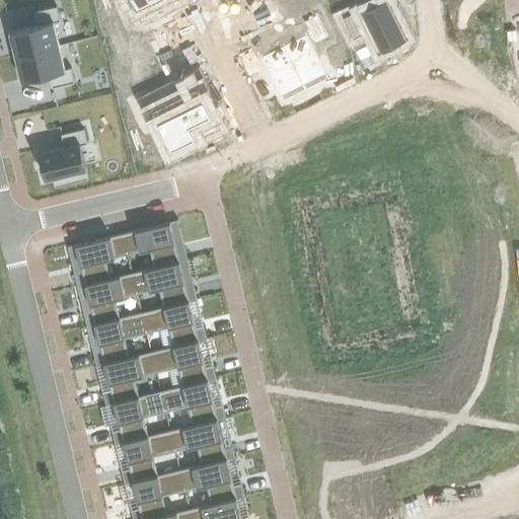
[(123,0),(119,2),(130,23),(141,17),(137,9),(154,0),(123,0)]
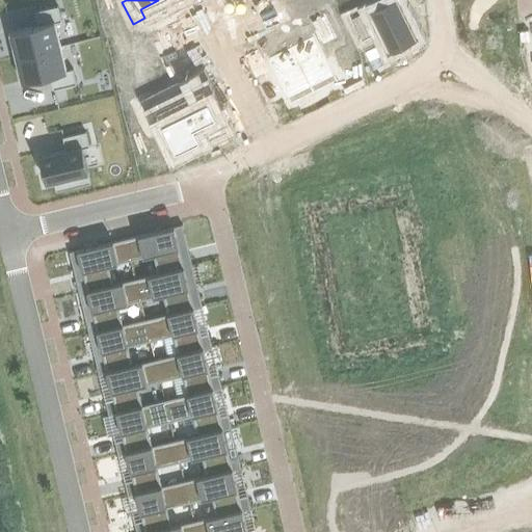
[(390,51),(417,37),(398,0),(387,0),(351,18),(363,41),(380,32),(390,51)]
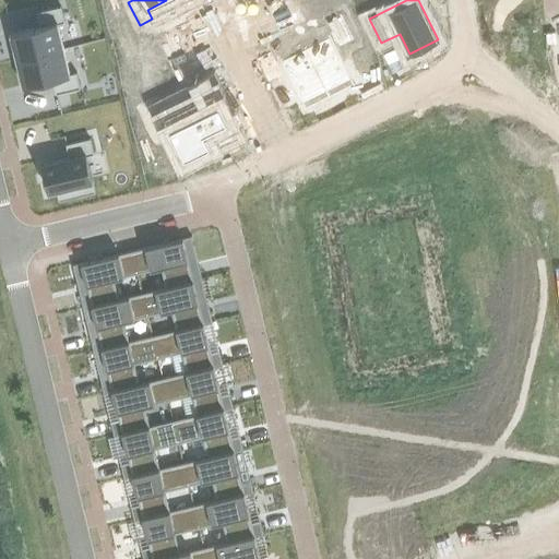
[(40,26),(11,34),(18,60),(63,49),(58,23),(64,22),(60,7),(37,12),(40,26)]
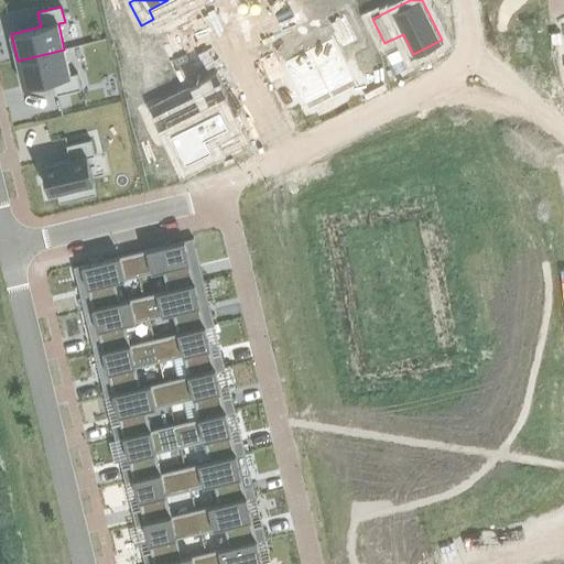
[(344,18),(331,24),(342,47),(356,41),(344,18)]
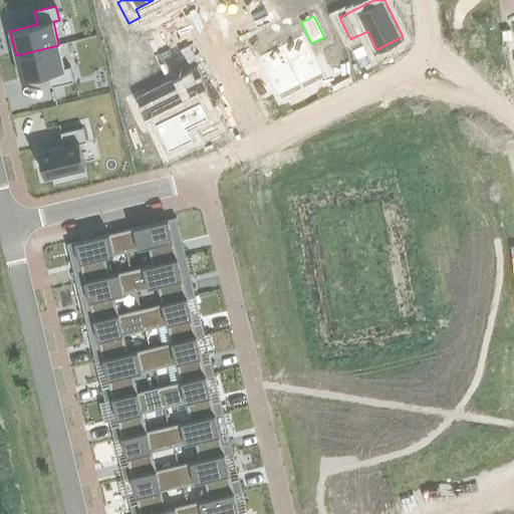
[(303,35),(280,46),(299,85),(322,74),(303,35)]
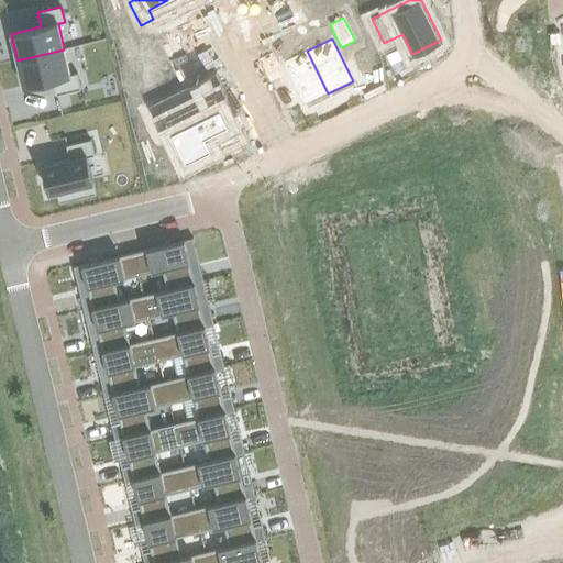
[(272,53),(257,59),(269,84),(283,76),(280,72),(285,70),(302,106),(328,94),(307,51),(301,40),(276,53),(283,65),(278,67),(272,53)]
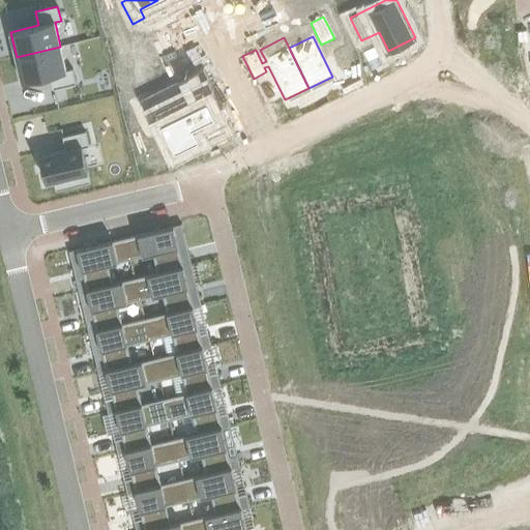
[(60,47),(17,57),(22,82),(50,75),(53,89),(76,84),(72,69),(66,70),(60,47)]
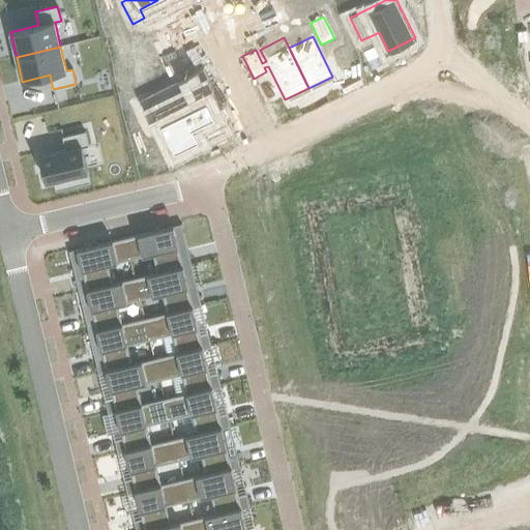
[(202,87),(178,98),(199,139),(223,127),(208,99),(219,94),(209,72),(198,78),(202,87)]
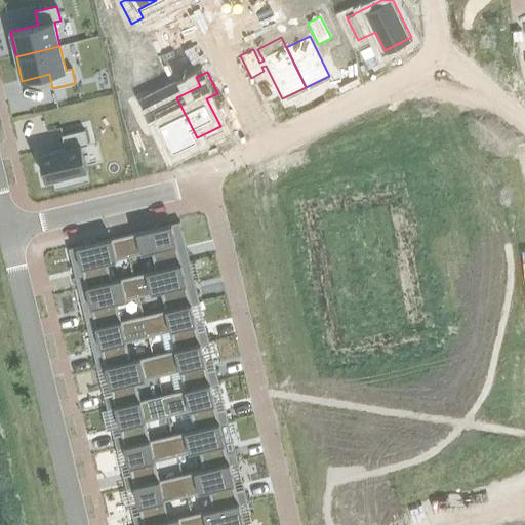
[(150,101),(137,106),(149,127),(160,122),(173,150),(197,137),(176,97),(154,109),(150,101)]
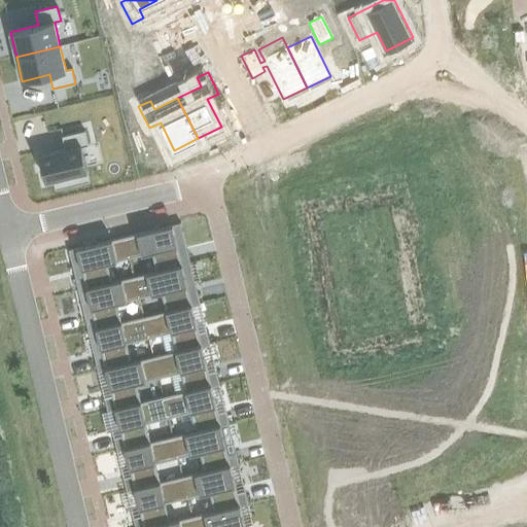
[(65,149),(39,155),(45,180),(53,179),(55,188),(90,180),(81,146),(88,145),(84,131),(62,136),(65,149)]
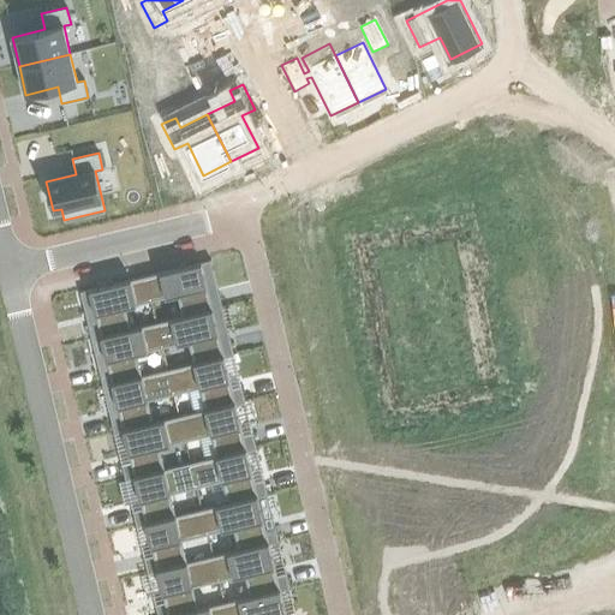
[(201,263),(145,276),(150,299),(177,293),(183,318),(213,311),(209,296),(201,263)]
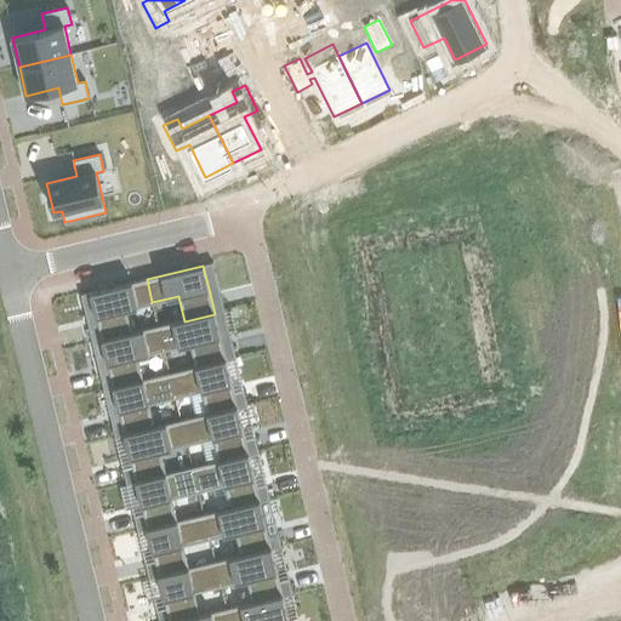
[(147,279),(90,292),(98,325),(102,341),(132,334),(126,309),(152,302),(147,279)]
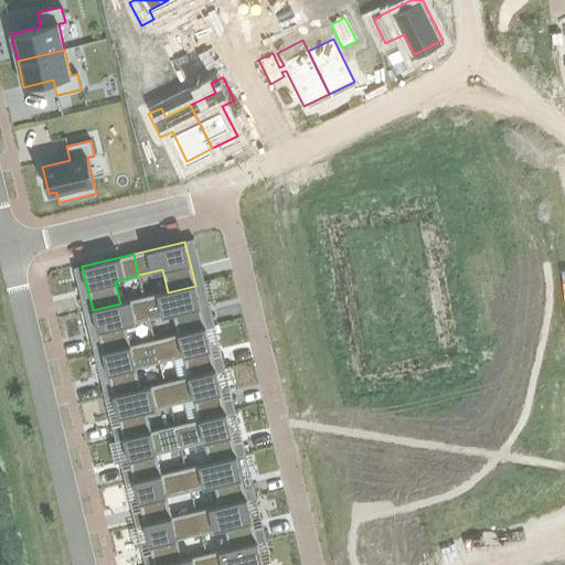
[(201,269),(192,272),(195,286),(204,284),(201,269)]
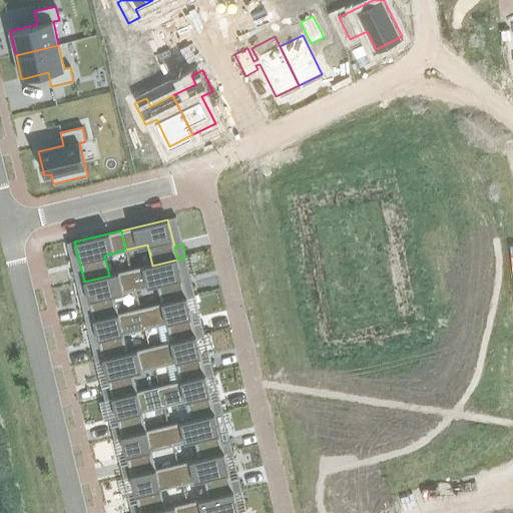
[(152,266),(130,271),(135,290),(156,285),(161,304),(186,298),(183,286),(177,260),(152,266)]
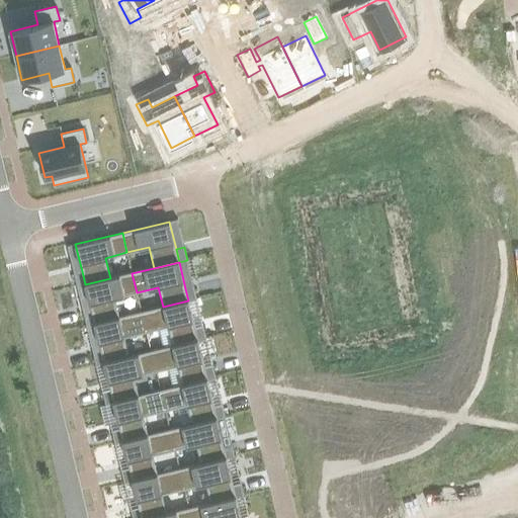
[(82,271),(74,273),(77,286),(85,284),(82,271)]
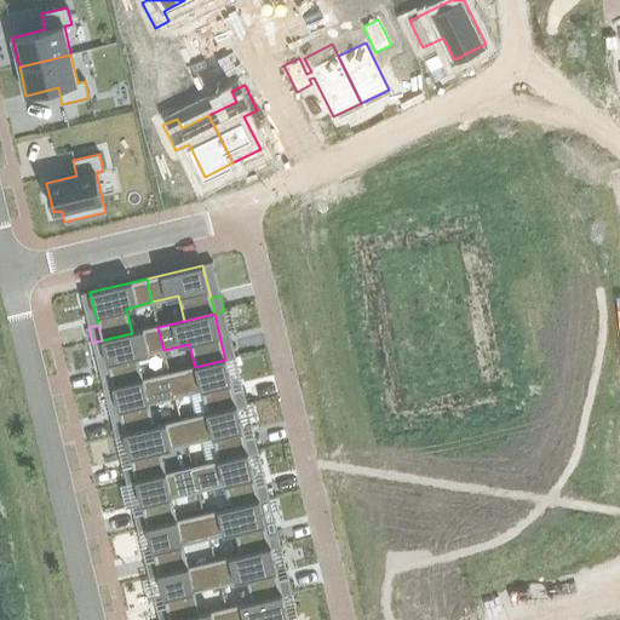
[(132,333),(102,340),(109,372),(113,388),(143,380),(137,357),(164,350),(158,327),(132,333)]
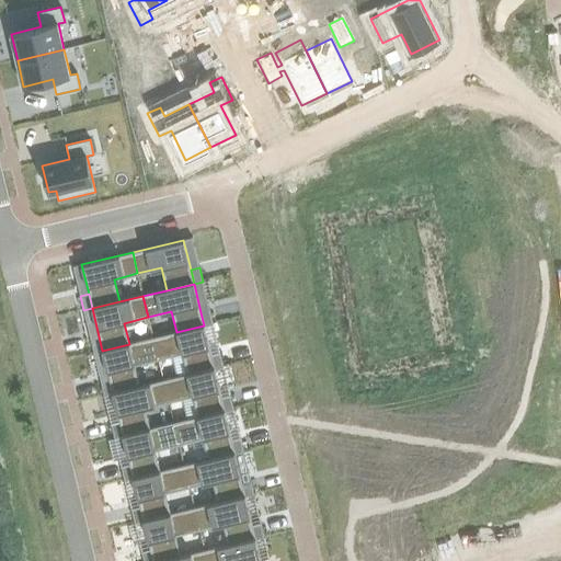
[(209,310),(201,312),(204,325),(213,324),(209,310)]
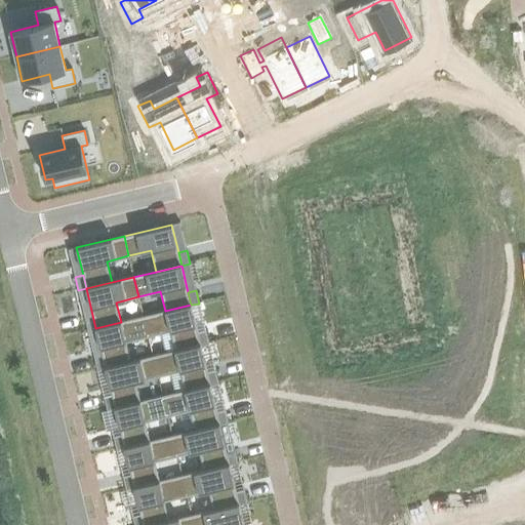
[(165,311),(144,317),(148,336),(170,331),(175,351),(201,345),(198,332),(191,305),(165,311)]
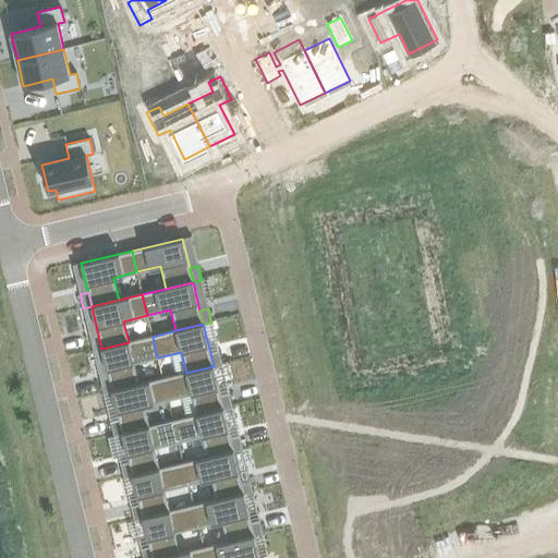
[(98,335),(89,337),(93,351),(101,349),(98,335)]
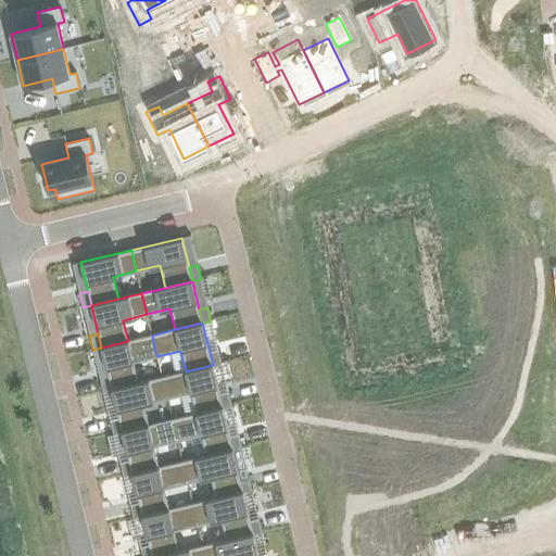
[(128,341),(101,348),(108,376),(111,390),(138,383),(134,362),(156,356),(152,336),(128,341)]
